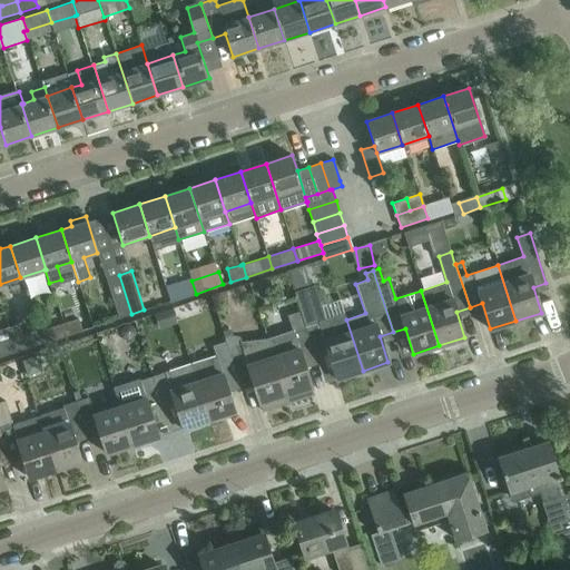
[(131,314),(119,275),(106,279),(118,318),(131,314)]
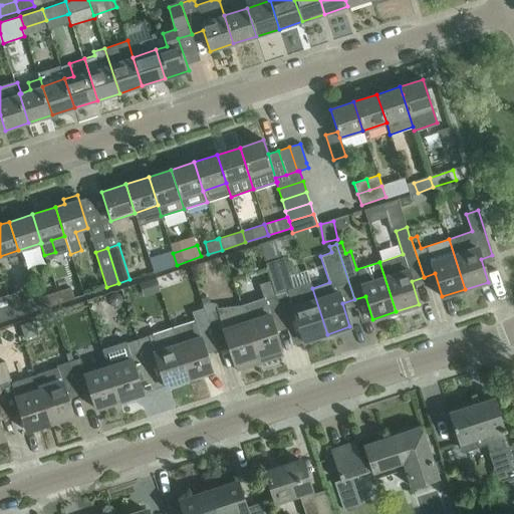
[(177,265),(173,253),(150,261),(153,273),(177,265)]
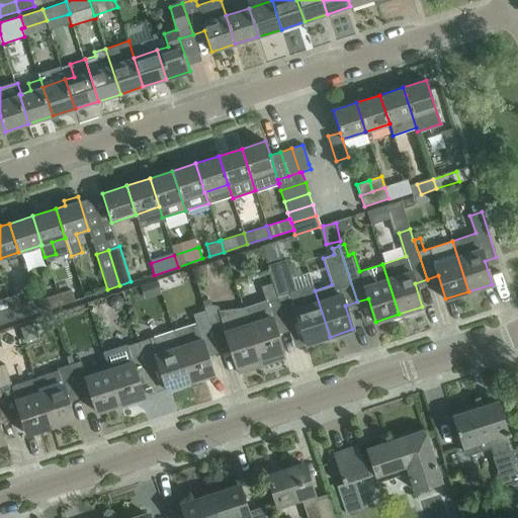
[(285,259),(267,265),(273,282),(287,325),(298,321),(306,344),(330,337),(315,290),(314,290),(312,284),(295,289),(285,259)]
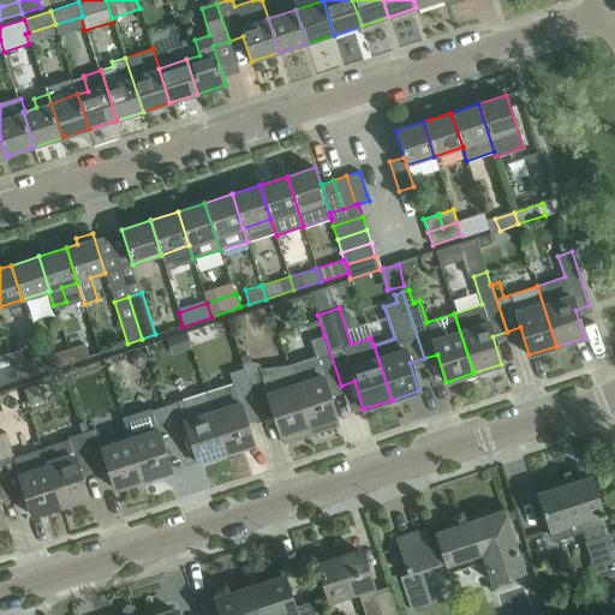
[(310,340),(316,357),(288,366),(310,434),(338,425),(327,389),(341,386),(324,335),(310,340)]
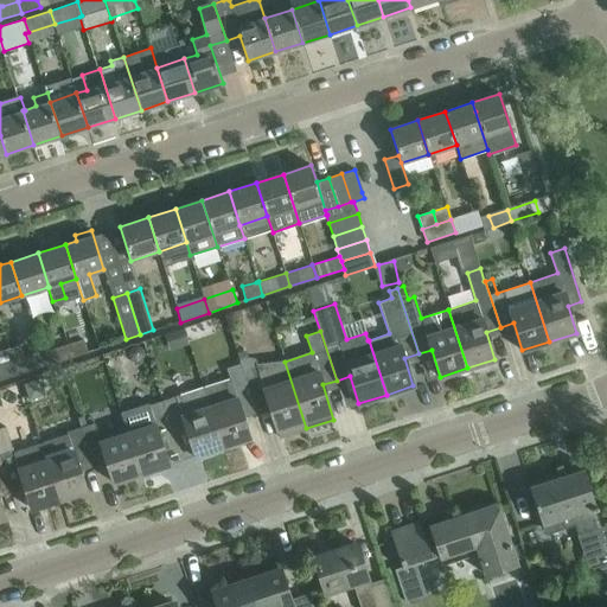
[(98,349),(95,338),(94,336),(68,344),(71,357),(98,349)]
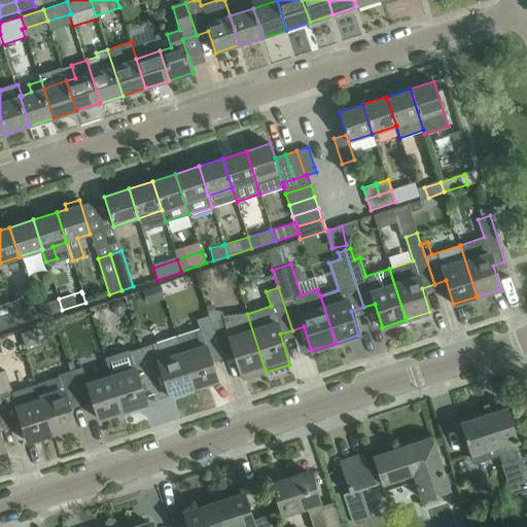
[(62,310),(59,299),(43,304),(47,315),(62,310)]
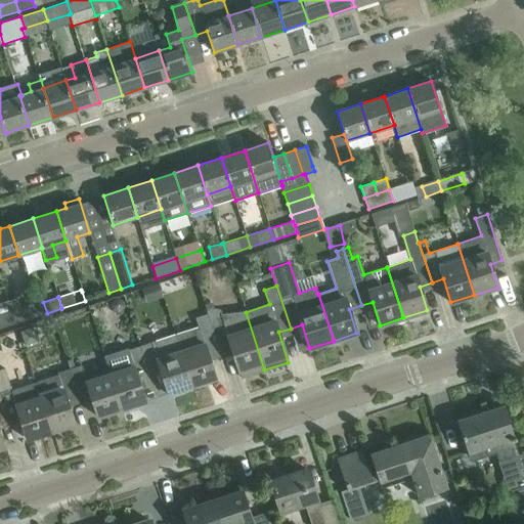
[(15,324),(30,319),(26,307),(11,312),(15,324)]
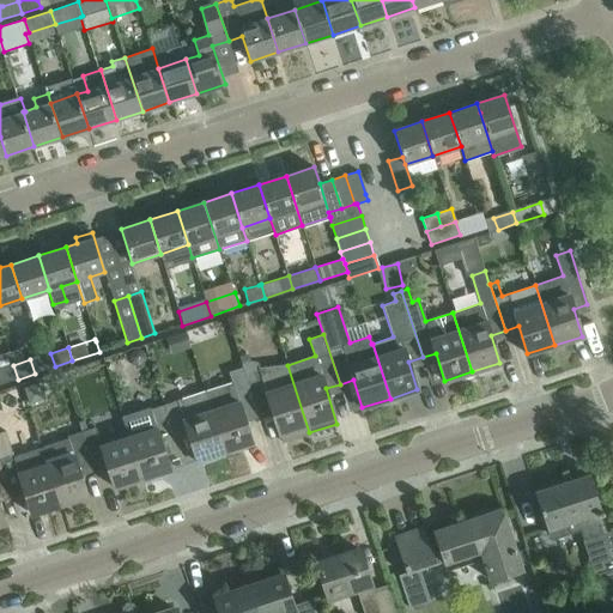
[(258,363),(253,360),(242,364),(243,366),(258,411),(271,407),(281,442),(309,432),(287,365),(286,365),(259,369),(258,363)]
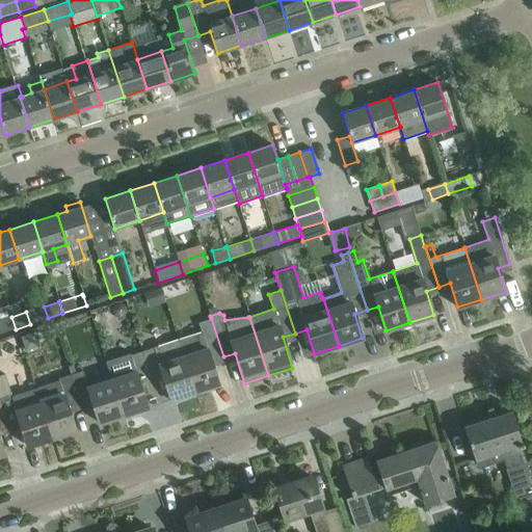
[(0,334),(16,329),(11,317),(0,320),(0,334)]
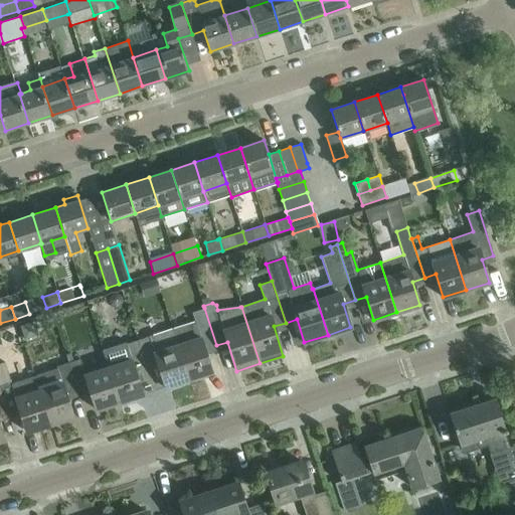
[(191,312),(194,322),(172,329),(186,371),(189,379),(212,372),(204,349),(216,345),(204,308),(191,312)]
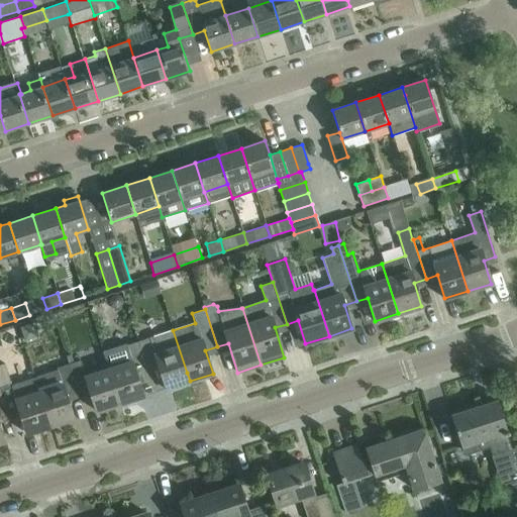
[(190,381),(187,373),(173,330),(138,341),(147,370),(159,366),(166,389),(190,381)]
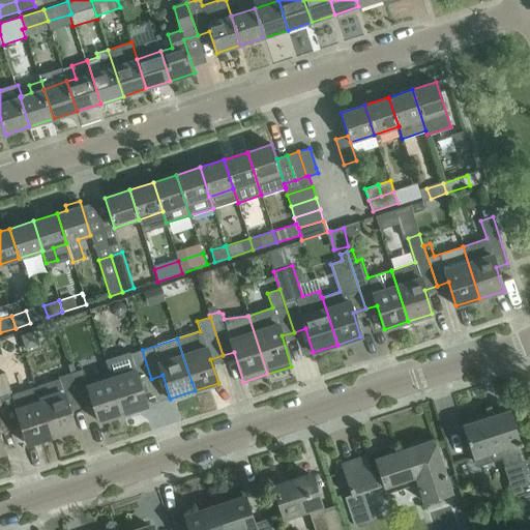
[(130,352),(105,360),(111,378),(122,414),(124,413),(125,415),(140,410),(140,408),(147,406),(139,382),(151,379),(142,350),(130,354),(130,352)]
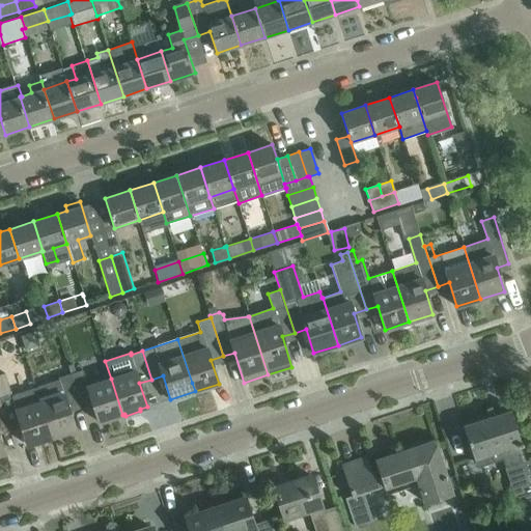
[(111,379),(87,386),(82,370),(71,374),(80,402),(91,398),(99,422),(122,415),(111,379)]
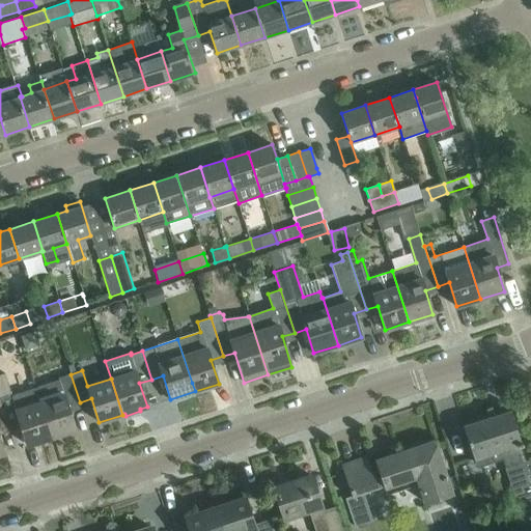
[(58,379),(59,381),(35,388),(52,438),(76,430),(67,407),(80,402),(71,374),(58,379)]
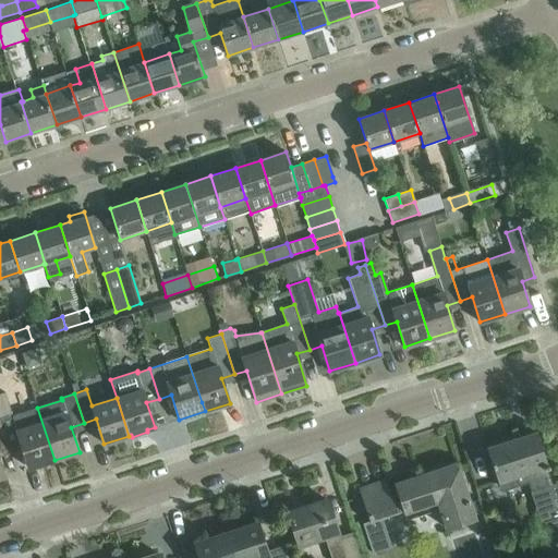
[(37,408),(13,415),(12,413),(0,416),(0,421),(9,447),(21,444),(28,469),(55,460),(37,408)]
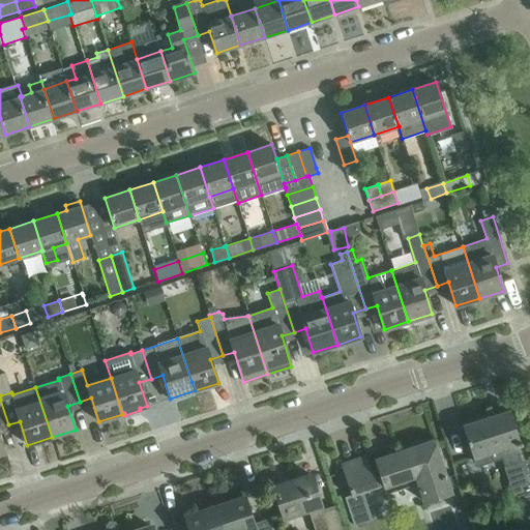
[(520,441),(509,410),(462,425),(469,445),(475,467),(502,459),(505,467),(525,461),(520,444),(522,444),(521,441),(520,441)]
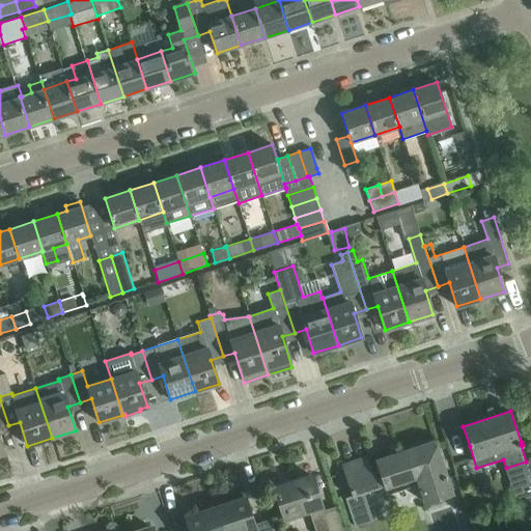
[(375,463),(369,465),(367,457),(341,466),(347,485),(352,497),(383,486),(384,488),(416,478),(425,503),(451,495),(440,462),(434,442),(375,460),(375,463)]
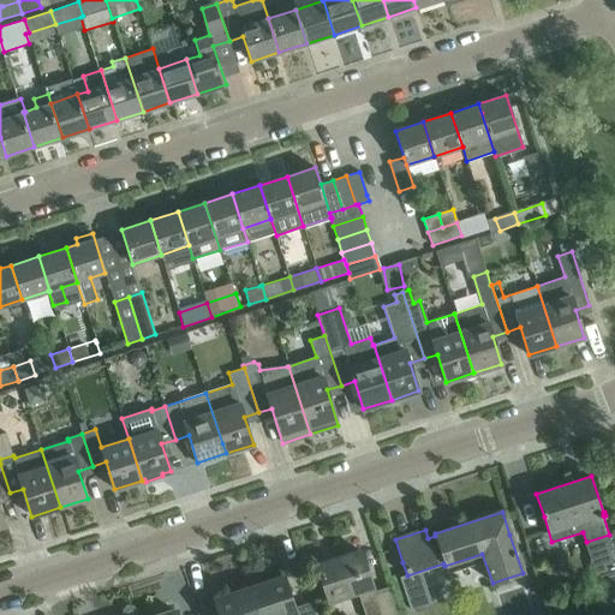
[(614,531),(609,535),(586,542),(584,543),(603,602),(614,597),(614,531)]
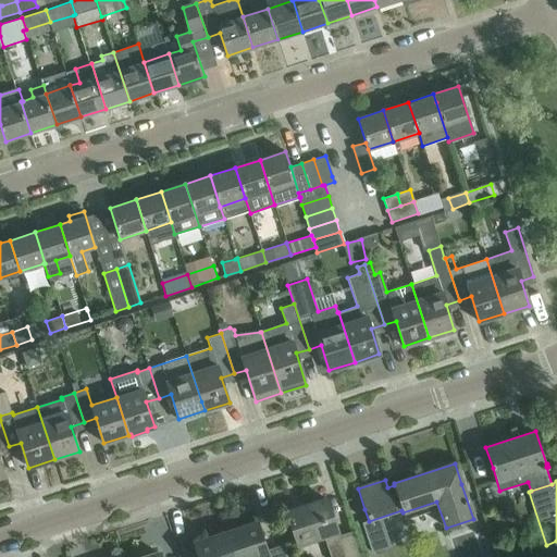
[(330,556),(361,556),(353,531),(338,535),(326,498),(287,511),(298,544),(323,536),(330,556)]
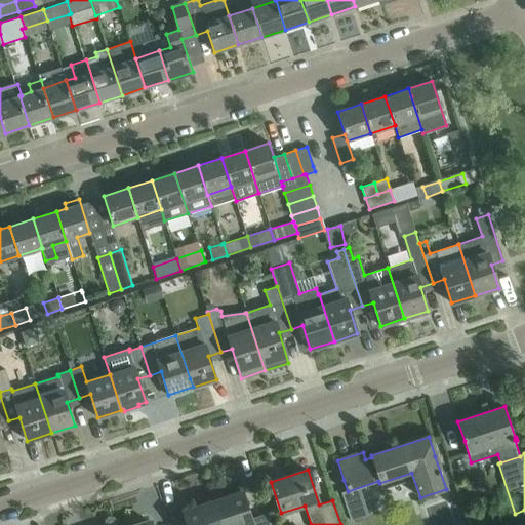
[(251,519),(242,491),(212,500),(220,524),(272,524),(268,513),(251,519)]
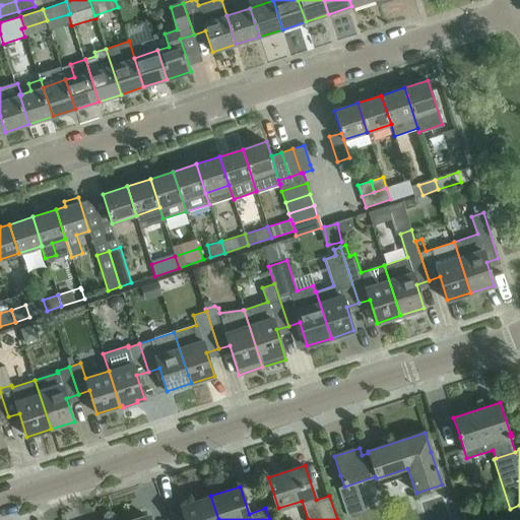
[(218,519),(210,496),(182,506),(186,519),(218,519)]
